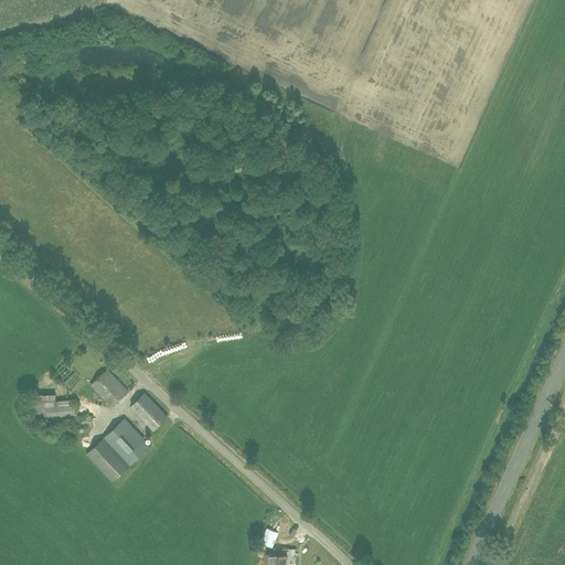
[(112,407),(128,392),(107,369),(91,385),(112,407)]
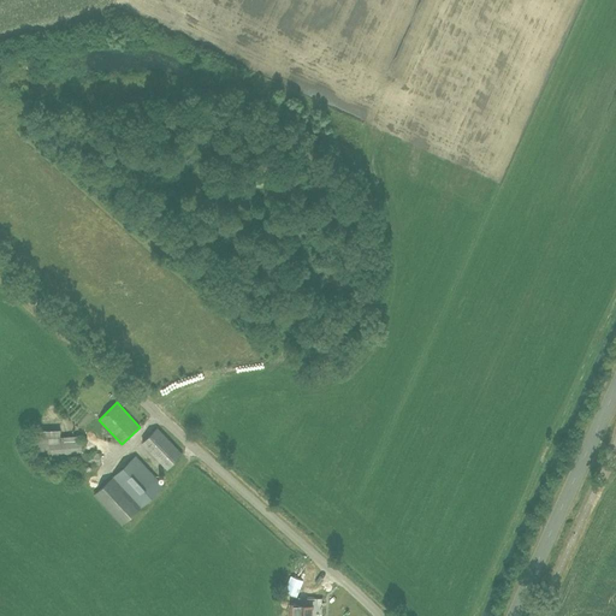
[(167,468),(183,455),(158,428),(142,443),(167,468)]
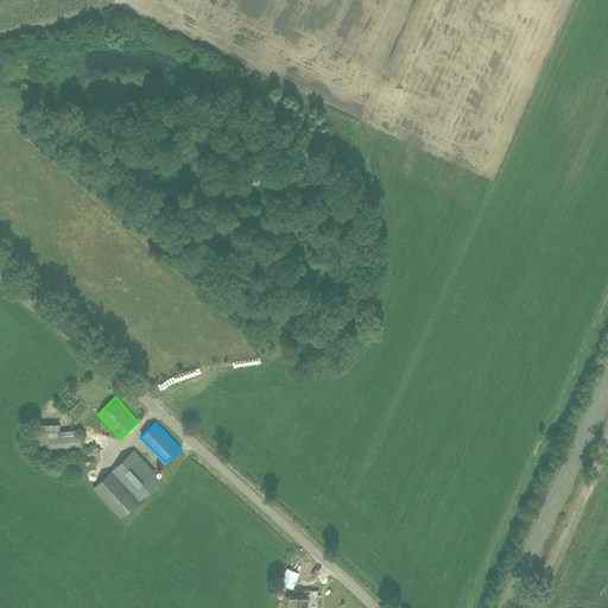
[(78,444),(77,430),(48,431),(48,447),(78,444)]
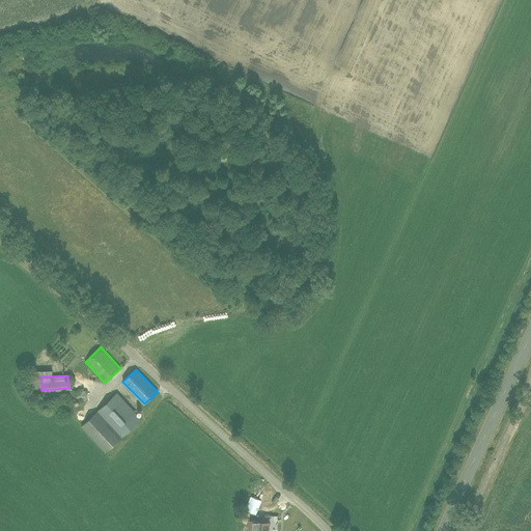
[(74,390),(74,396),(74,400),(86,400),(86,391),(74,390)]
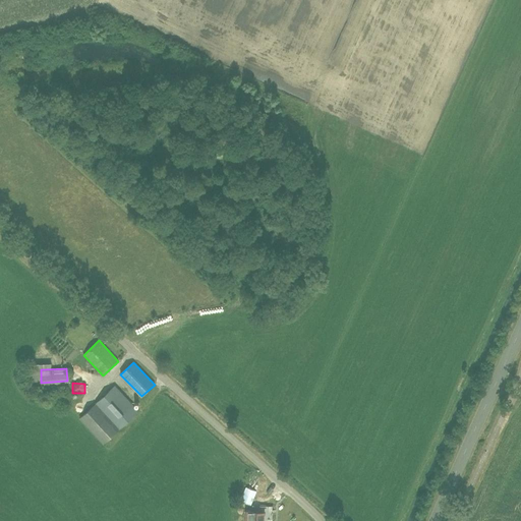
[(103,445),(139,411),(115,385),(79,418),(103,445)]
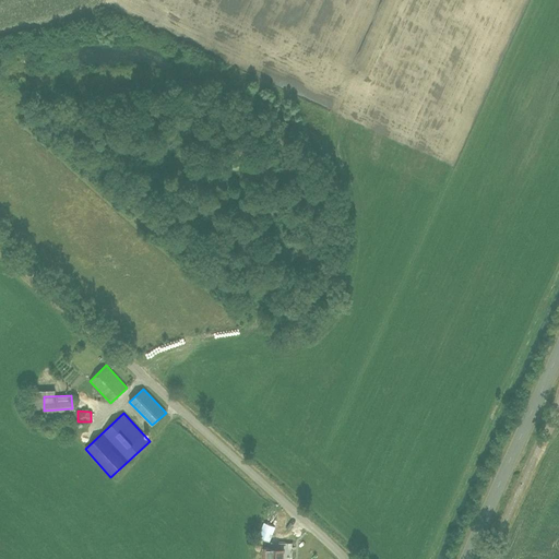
[(264,523),(256,544),(261,546),(263,539),(269,542),(275,527),(268,524),(264,523)]
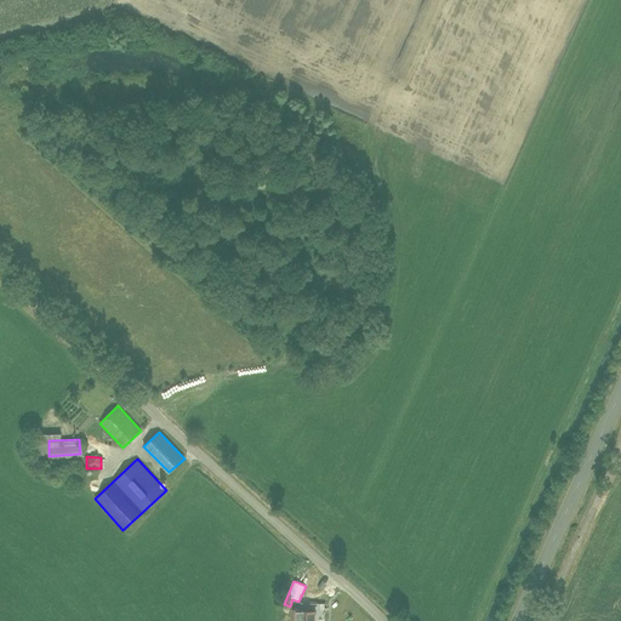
[(314,620),(315,610),(294,609),(292,620),(314,620)]
